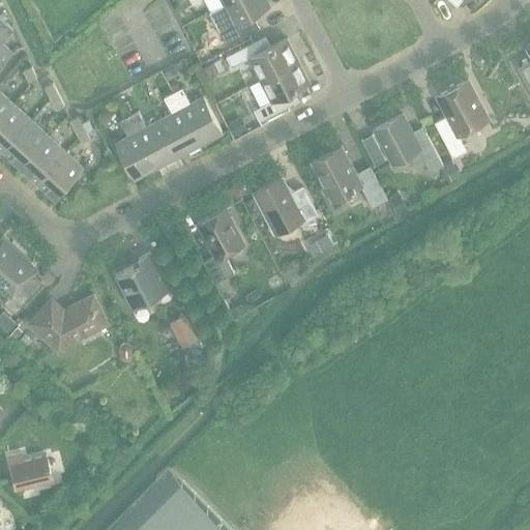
[(266,0),(230,0),(225,3),(232,18),(229,20),(228,26),(219,30),(227,45),(259,28),(253,15),(269,5),(266,0)]
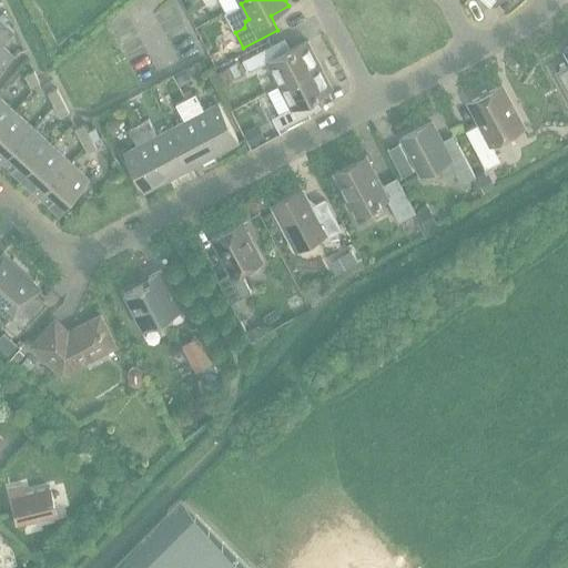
[(6,23),(0,29),(0,69),(13,56),(1,44),(13,31),(6,23)]
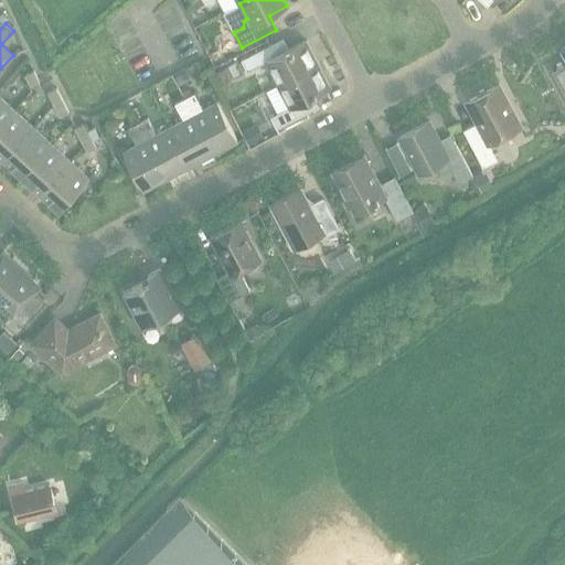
[(277,84),(317,63),(305,40),(276,55),(270,44),(240,60),(246,72),(265,62),(277,84)]
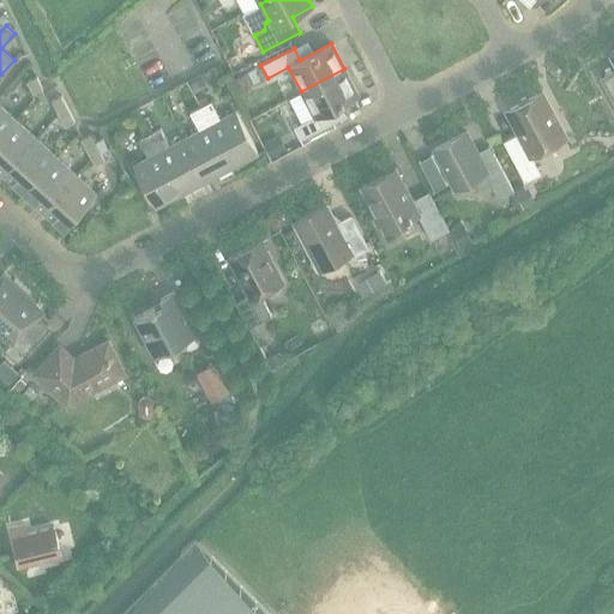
[(613,52),(609,55),(613,64),(613,68),(599,77),(613,104),(613,52)]
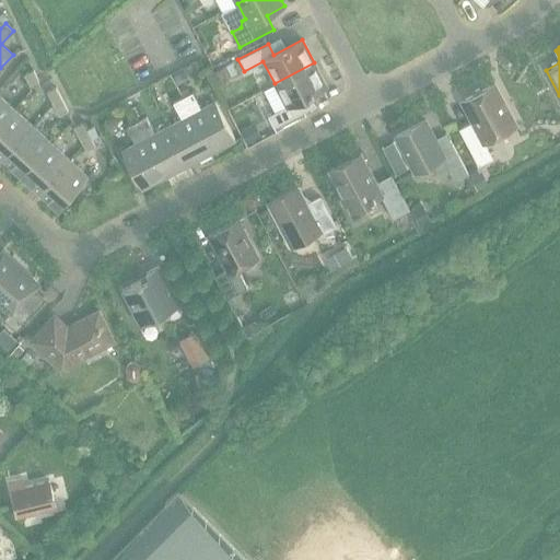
[(314,62),(275,83),(286,106),(267,116),(272,127),(303,112),(298,101),(326,85),(314,62)]
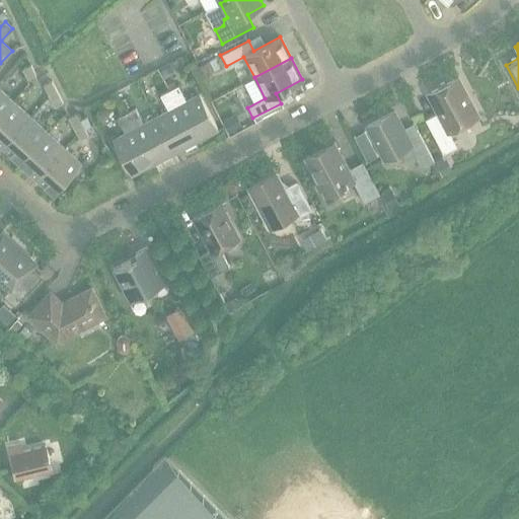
[(22,68),(27,80),(36,77),(30,64),(22,68)]
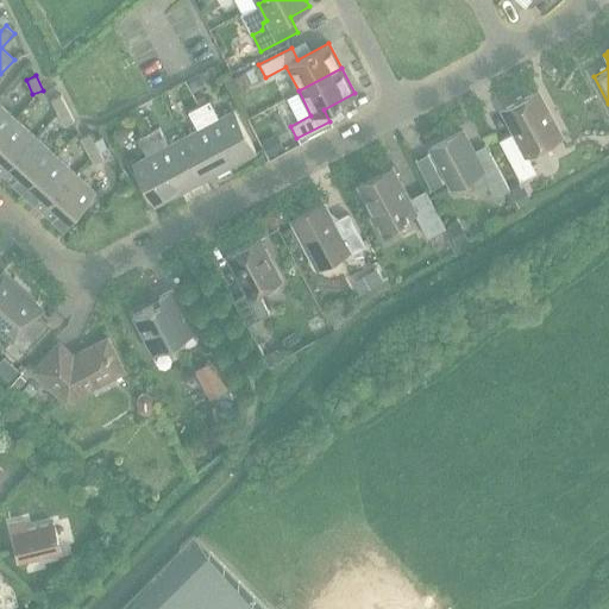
[(498,140),(520,180),(535,171),(526,155),(562,137),(537,90),(501,110),(513,132),(498,140)]
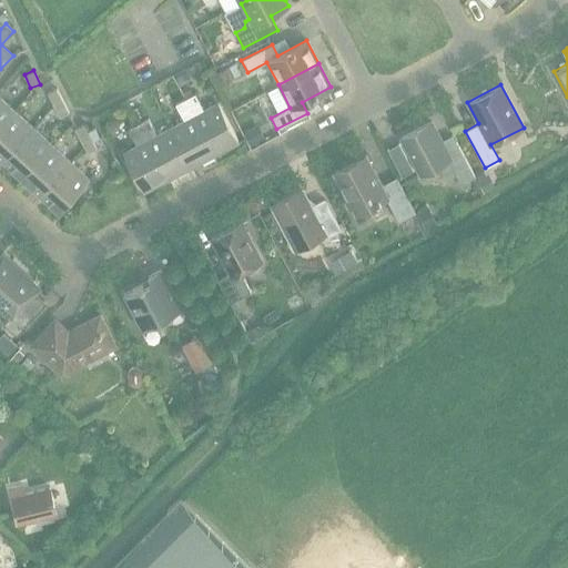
[(52,104),(62,100),(56,89),(47,93),(52,104)]
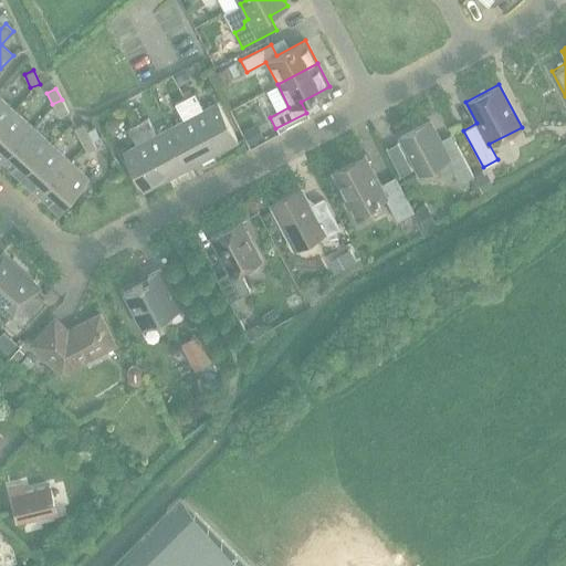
[(184,98),(213,154),(238,140),(217,102),(202,109),(194,93),(184,98)]
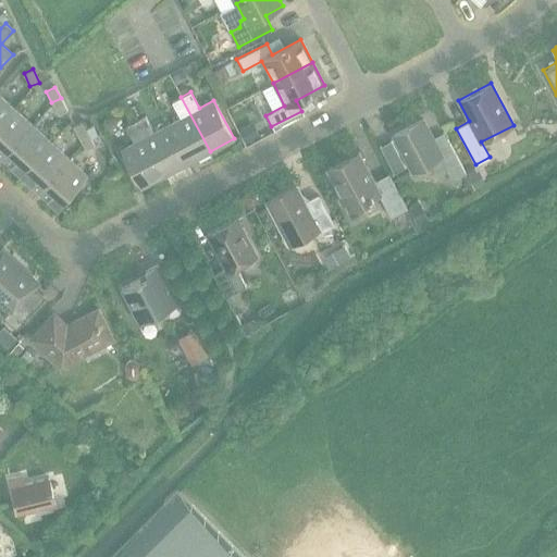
[(0,123),(14,109),(0,96),(0,123)]
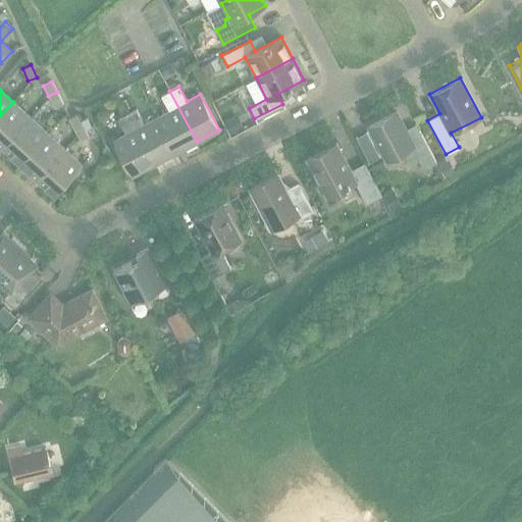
[(175,153),(197,142),(169,91),(160,96),(168,111),(156,117),(175,153)]
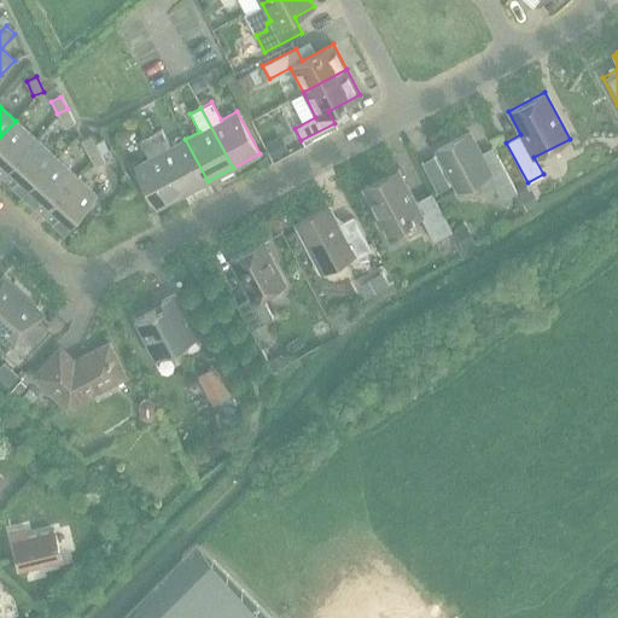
[(68,109),(57,114),(64,128),(74,123),(68,109)]
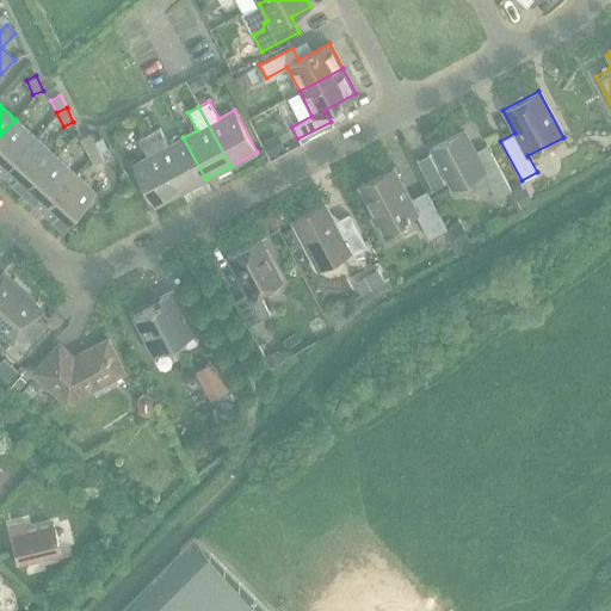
[(0,170),(2,172),(35,137),(16,119),(0,135),(0,170)]
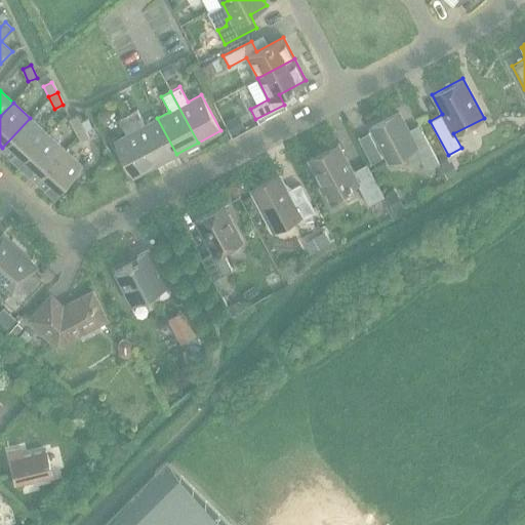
[(176,154),(157,118),(145,125),(136,110),(127,114),(155,165),(176,154)]
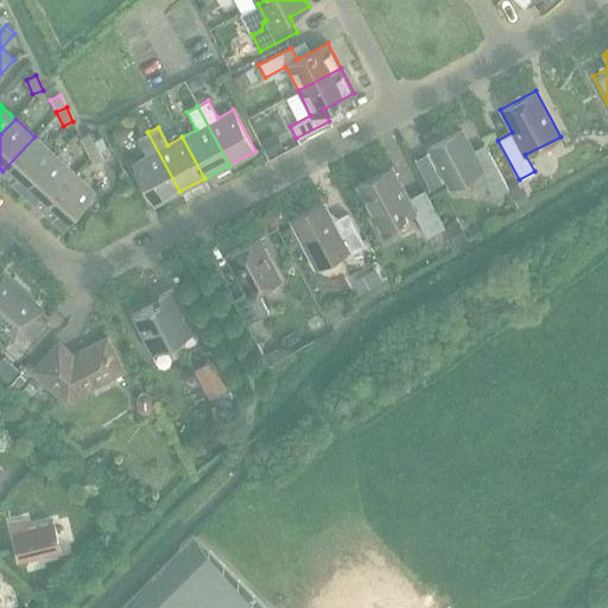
[(487,151),(475,158),(461,130),(429,146),(450,187),(468,177),(476,192),(488,187),(493,197),(508,189),(487,151)]
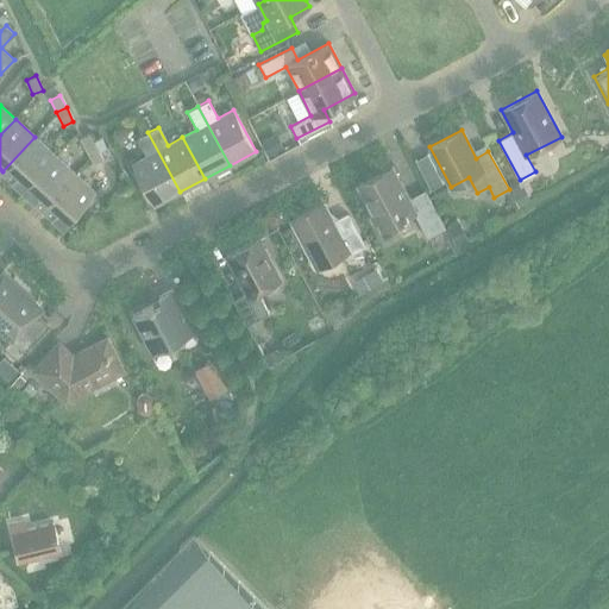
[(87,151),(105,142),(101,137),(94,140),(90,132),(80,138),(87,151)]
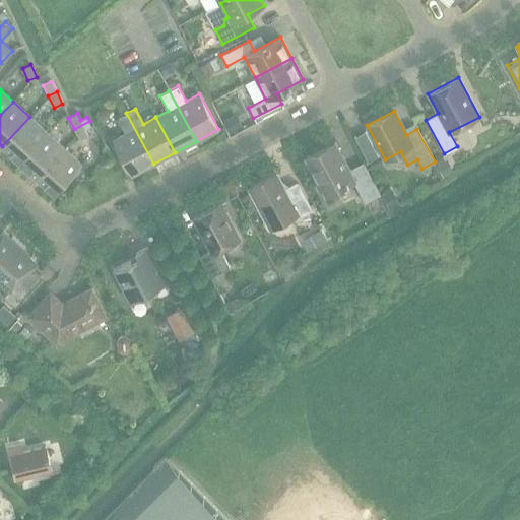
[(131,176),(153,164),(126,113),(117,118),(125,133),(112,140),(131,176)]
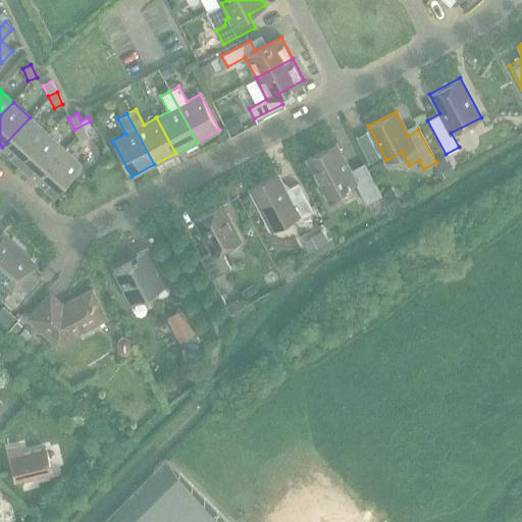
[(19,163),(47,133),(30,117),(2,147),(19,163)]
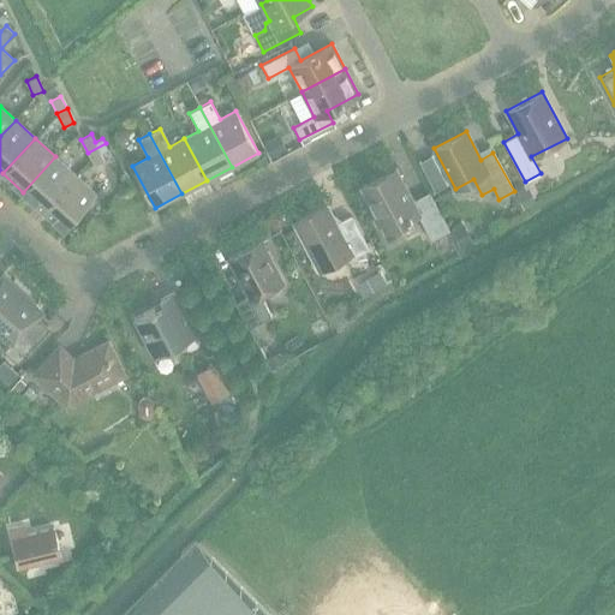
[(106,143),(88,153),(94,166),(105,161),(100,153),(108,149),(106,143)]
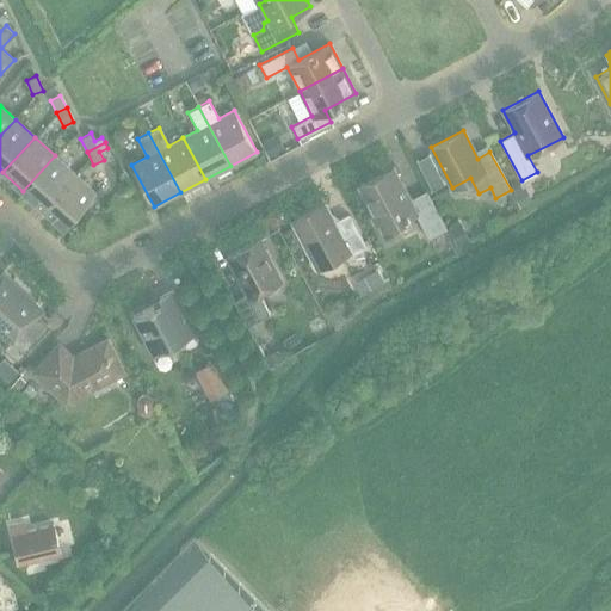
[(417,160),(432,190),(444,183),(429,154),(417,160)]
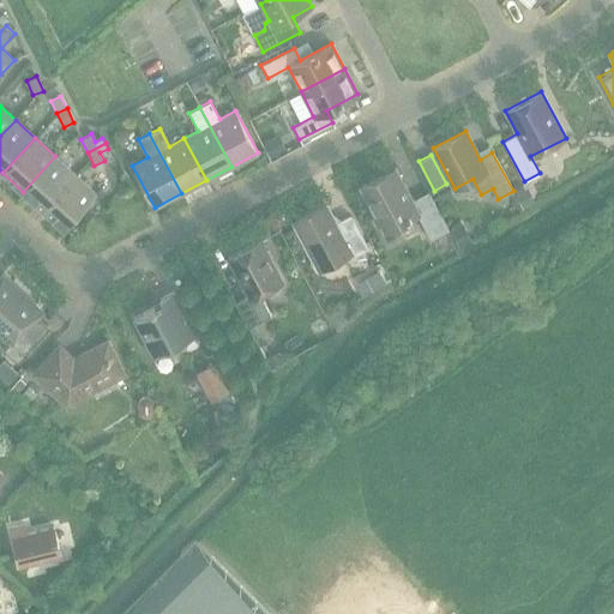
[(43,210),(74,175),(55,156),(23,192),(43,210)]
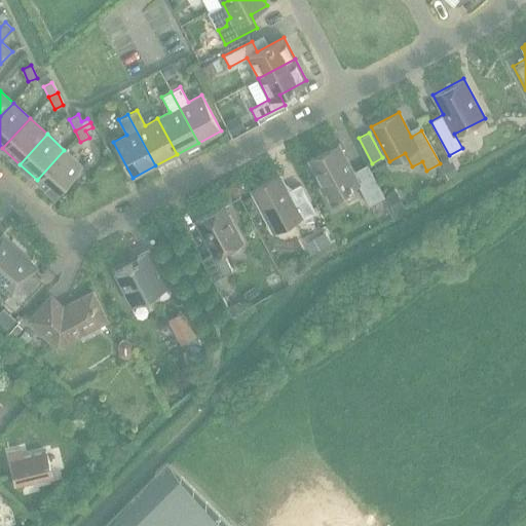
[(367,163),(352,172),(338,144),(309,159),(322,182),(318,186),(323,192),(327,192),(330,197),(357,183),(369,205),(384,197),(367,163)]
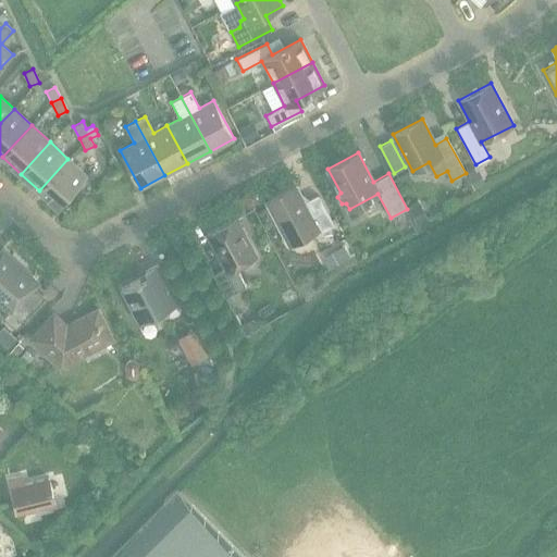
[(67,159),(39,190),(58,208),(87,176),(67,159)]
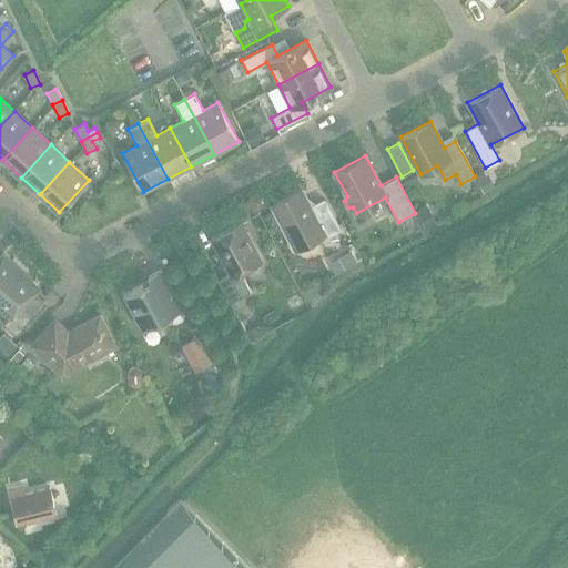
[(324,200),(311,208),(302,190),(271,205),(294,250),(323,234),(325,237),(341,230),(324,200)]
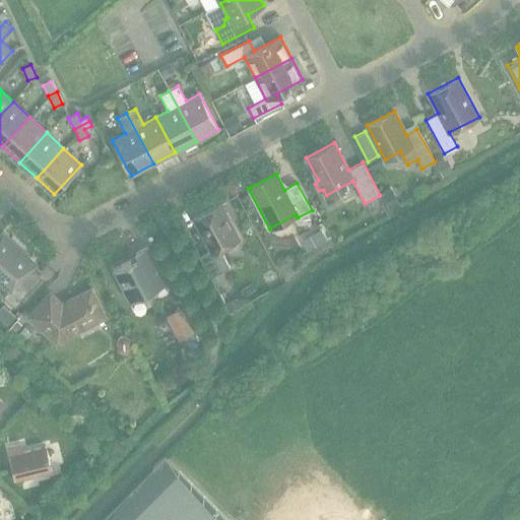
[(198,255),(209,277),(230,267),(219,249),(239,239),(220,203),(193,217),(210,249),(198,255)]
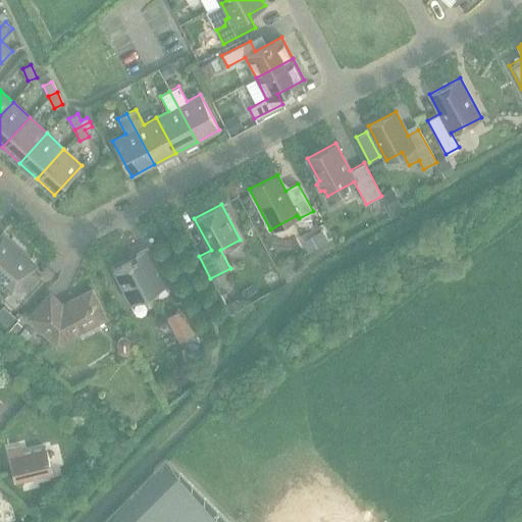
[(2,297),(14,308),(42,278),(31,267),(33,265),(3,238),(0,240),(0,281),(8,290),(2,297)]
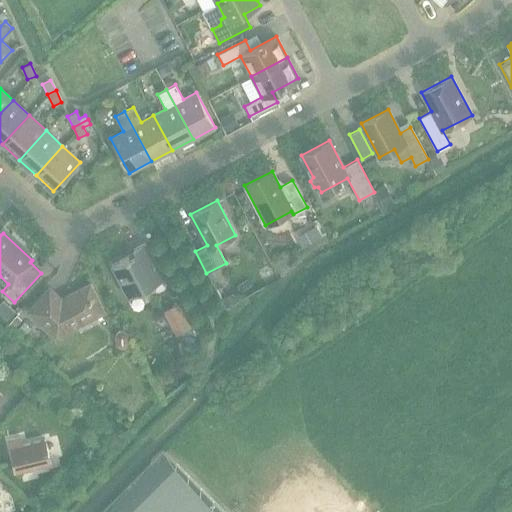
[(128,297),(164,279),(145,243),(133,249),(136,255),(129,258),(128,255),(111,265),(128,297)]
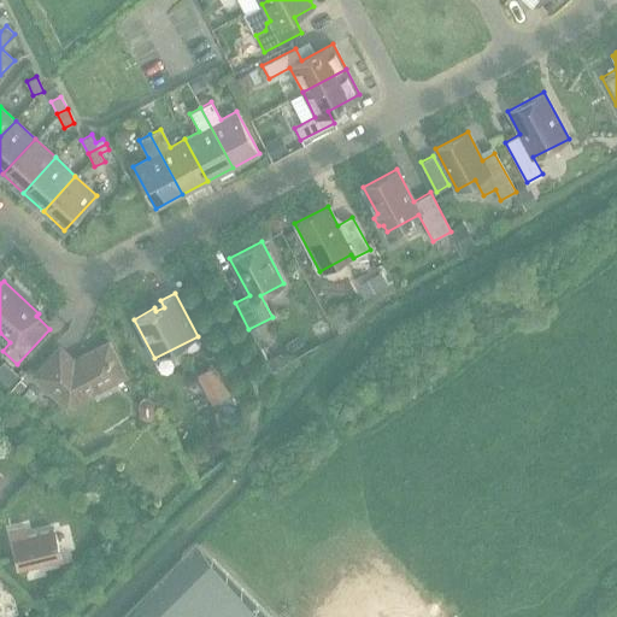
[(68,405),(124,375),(107,342),(74,360),(59,347),(33,376),(45,387),(46,386),(68,405)]
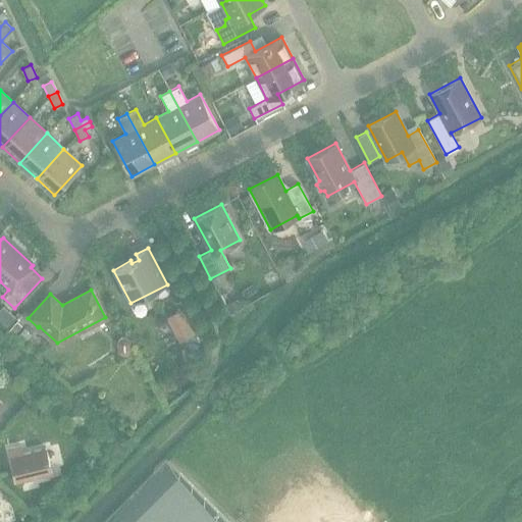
[(45,448),(22,454),(20,446),(8,449),(16,481),(51,473),(45,448)]
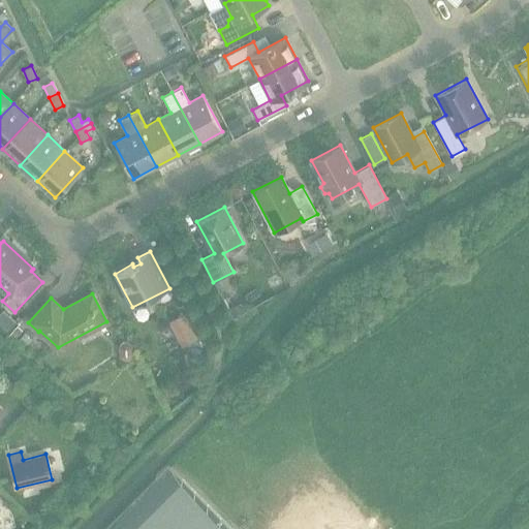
[(229,528),(166,467),(103,528),(229,528)]
